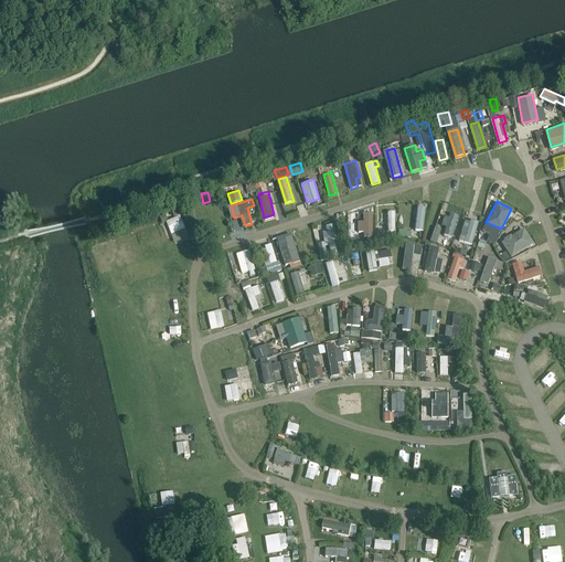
[(445,224),(451,212),(438,205),(432,218),(445,224)]
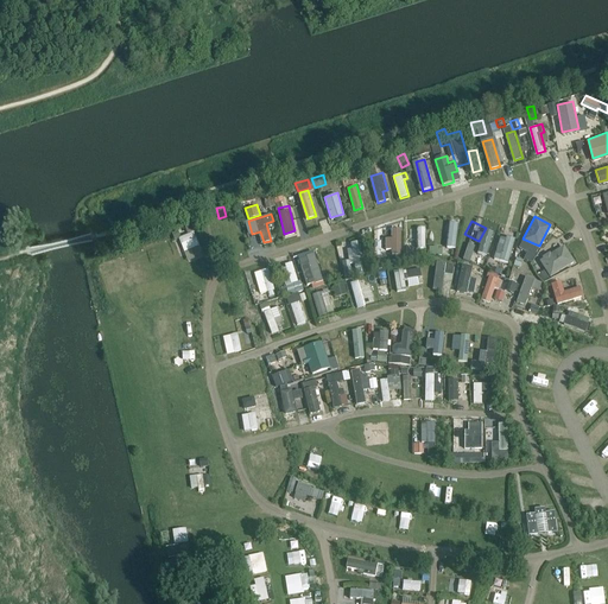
[(172,229),(176,245),(190,241),(188,226),(172,229)]
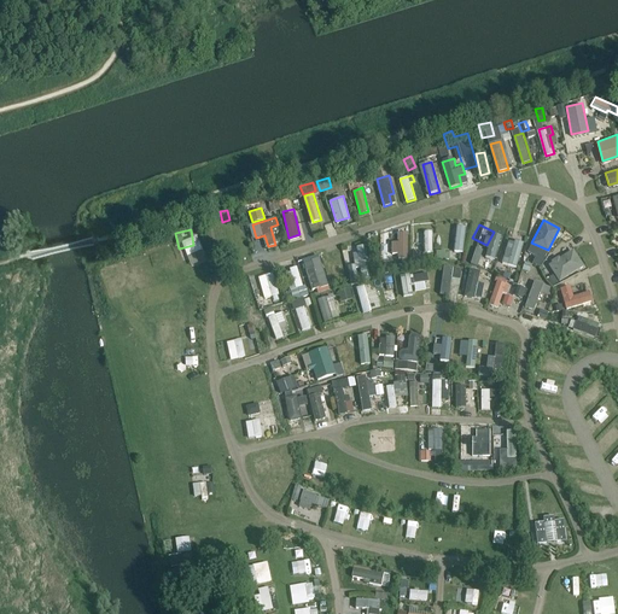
[(392,240),(392,251),(398,251),(398,256),(406,256),(406,231),(398,231),(398,240),(392,240)]
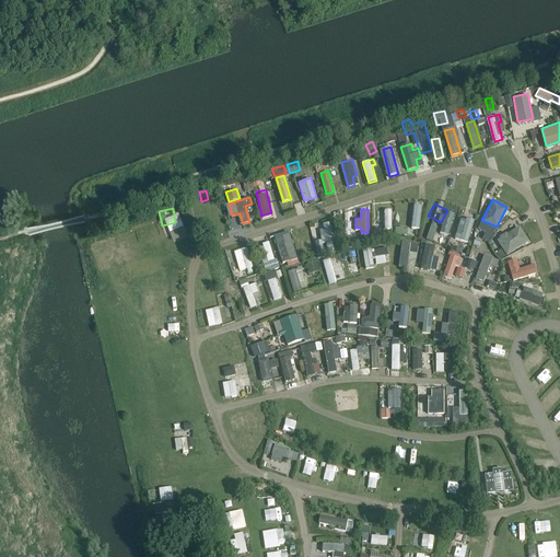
[(384,219),(376,219),(376,223),(384,223),(384,227),(392,227),(392,209),(383,209),(384,219)]
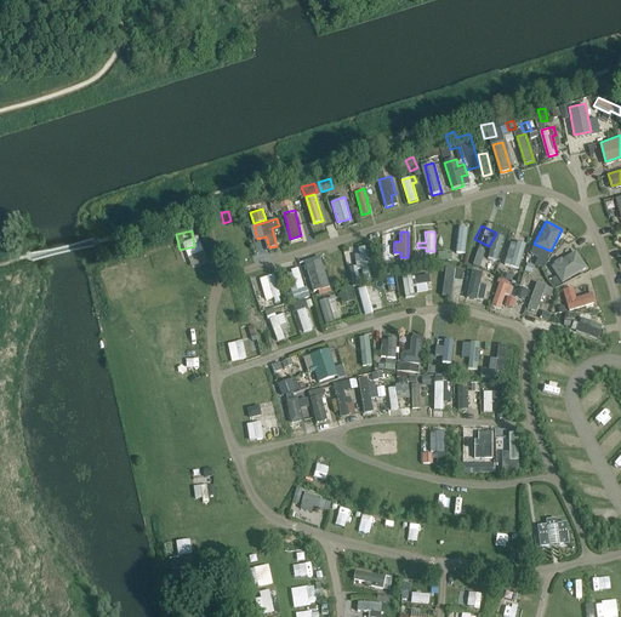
[(510,241),(505,260),(511,261),(510,263),(518,266),(525,243),(517,239),(516,243),(510,241)]
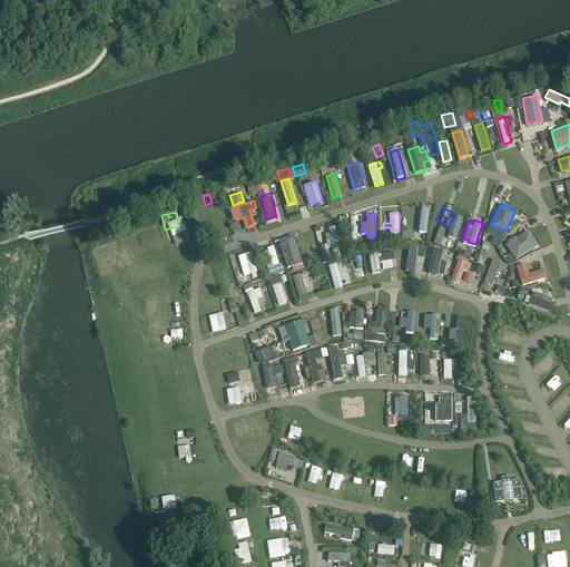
[(135,228),(139,241),(145,238),(141,231),(155,225),(153,221),(135,228)]
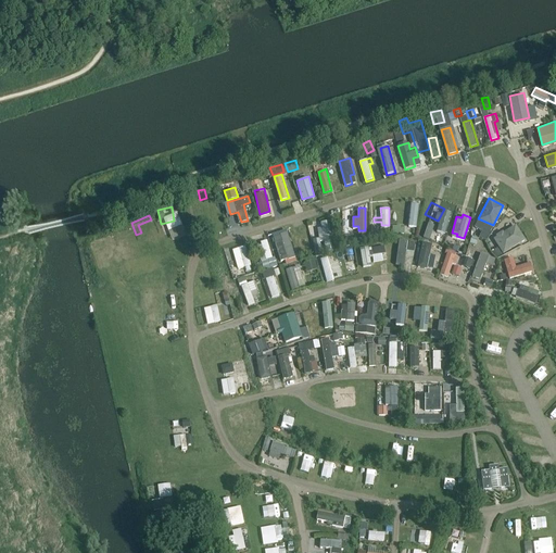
[(141,233),(158,226),(155,218),(138,226),(141,233)]
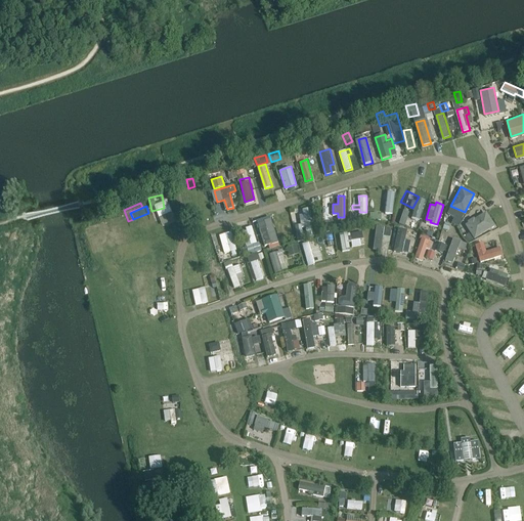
[(278,225),(286,224),(281,207),(274,208),(278,225)]
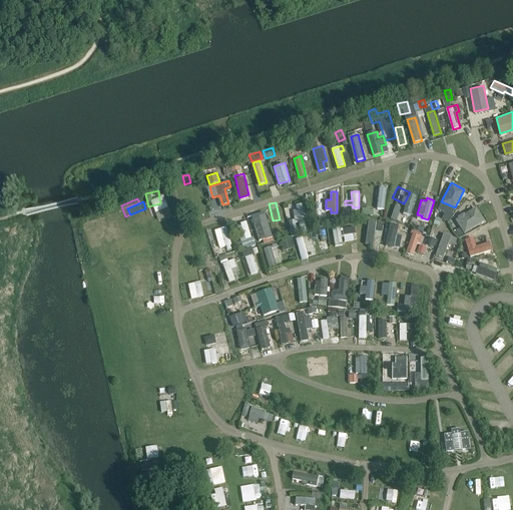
[(297,212),(294,213),(295,220),(298,219),(299,223),(307,222),(304,202),(296,203),(297,212)]
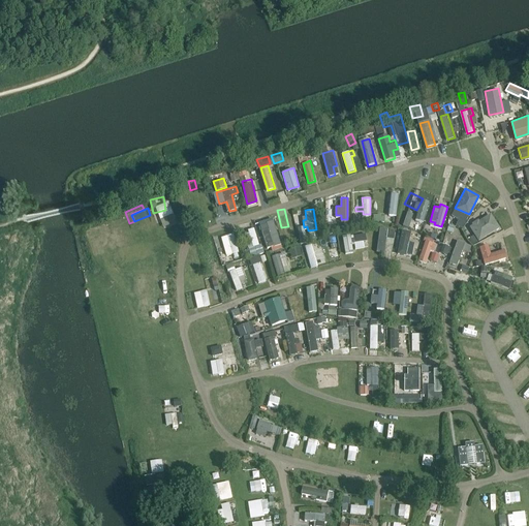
[(104,211),(99,213),(101,219),(107,217),(104,211)]
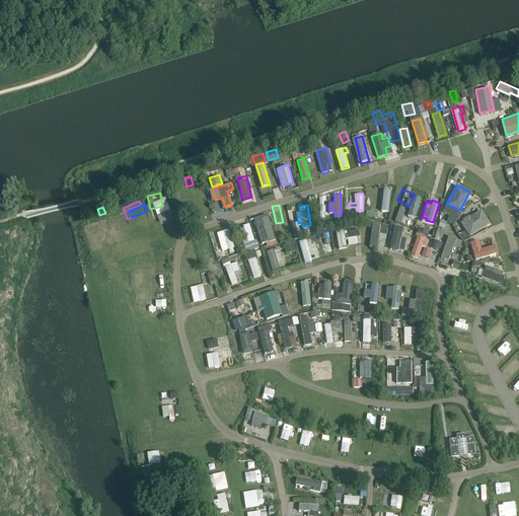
[(463,219),(460,221),(469,235),(490,222),(480,208),(469,216),(468,214),(463,218),(463,219)]
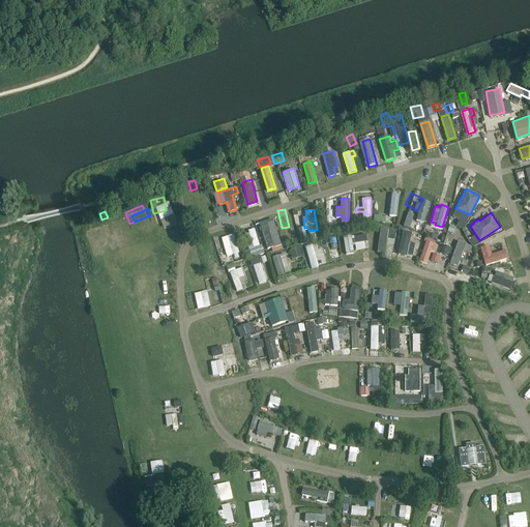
[(83,222),(85,228),(94,226),(92,218),(83,222)]
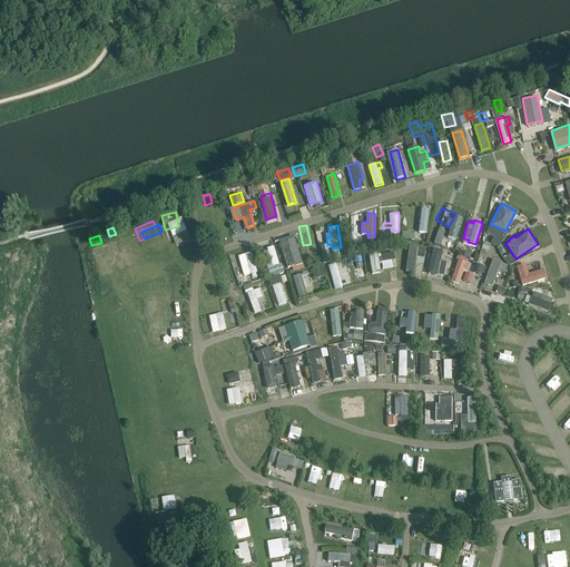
[(111,241),(116,253),(130,248),(126,235),(111,241)]
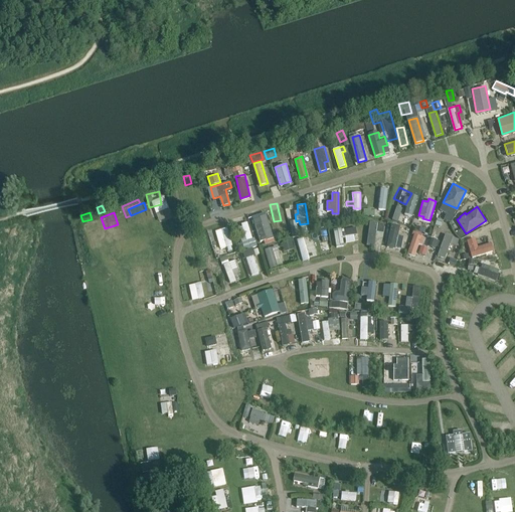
[(261,221),(255,223),(260,239),(273,235),(266,213),(259,215),(261,221)]
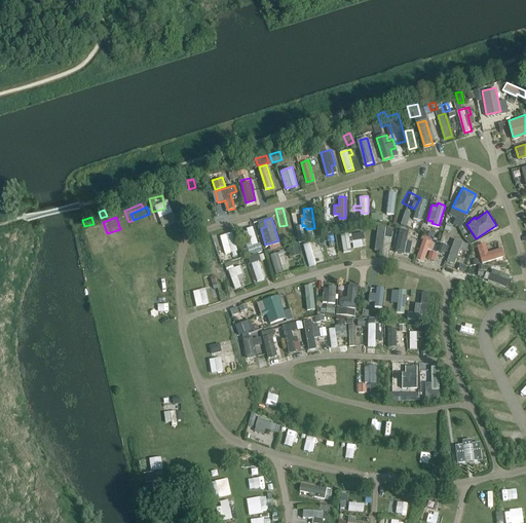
[(378,224),(375,250),(383,251),(385,235),(392,236),(393,226),(378,224)]
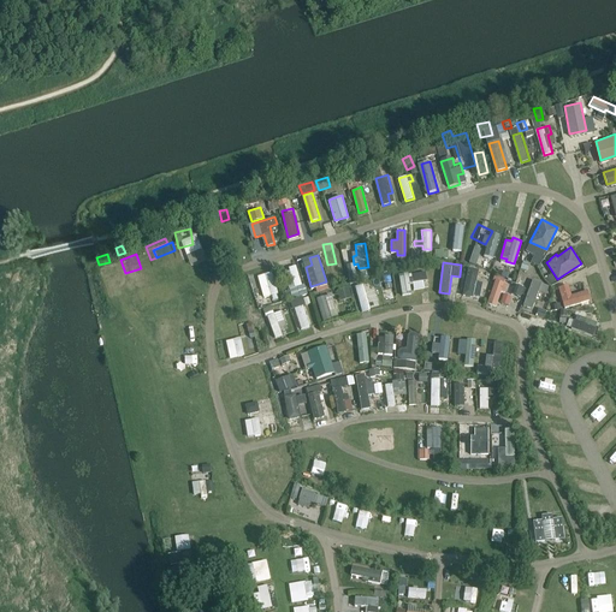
[(101,279),(120,277),(118,263),(99,265),(101,279)]
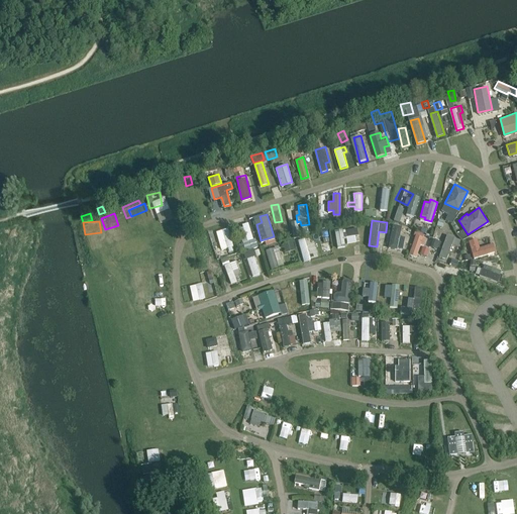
[(247,221),(241,222),(246,239),(252,237),(247,221)]
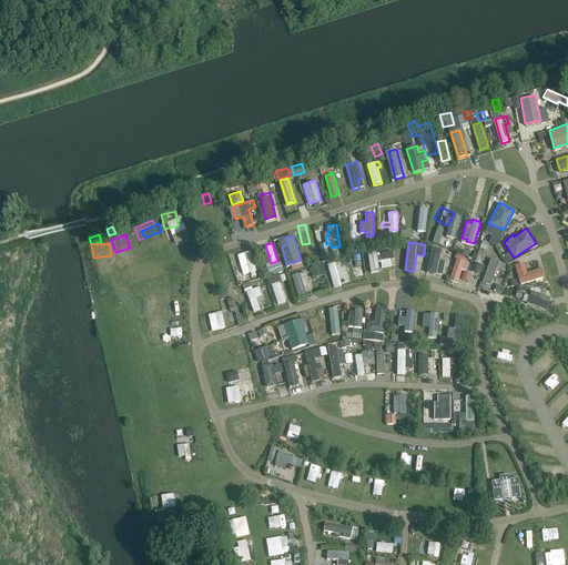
[(432,246),(427,271),(435,272),(436,271),(442,272),(444,259),(438,258),(440,248),(432,246)]
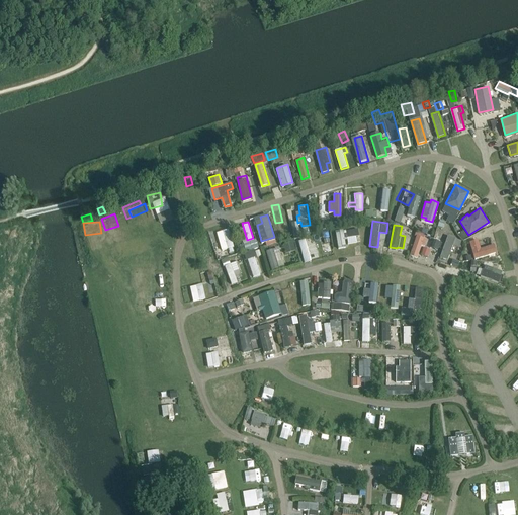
[(220,244),(229,240),(223,227),(213,231),(220,244)]
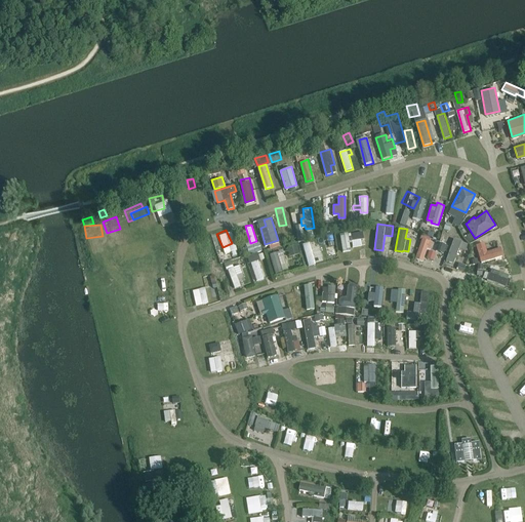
[(300,233),(305,255),(323,252),(320,230),(300,233)]
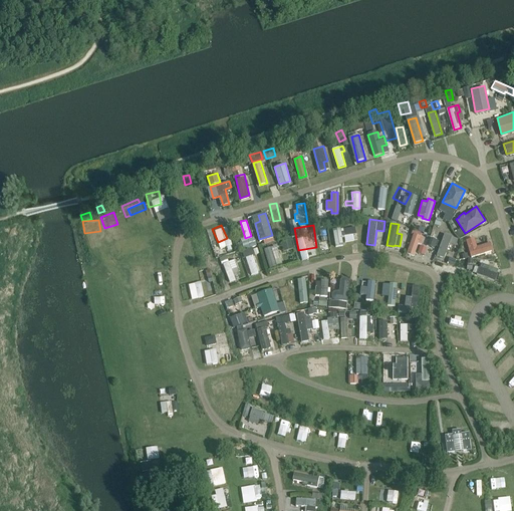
[(413,232),(407,251),(414,254),(418,241),(421,242),(423,235),(420,234),(421,231),(415,229),(414,232),(413,232)]
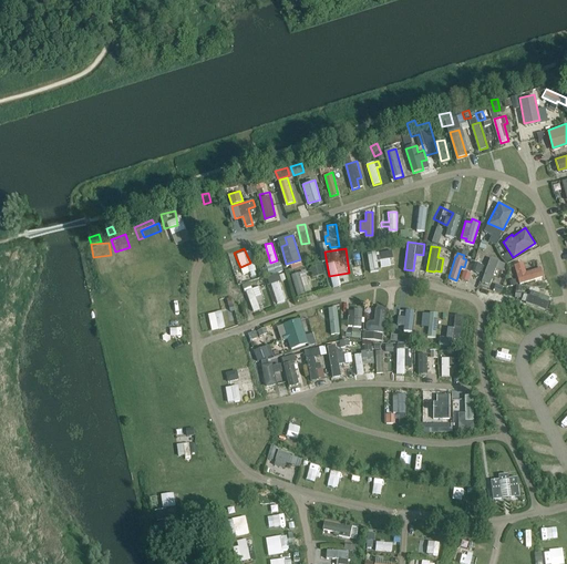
[(490,256),(481,279),(488,283),(495,266),(502,268),(504,262),(497,259),(490,256)]
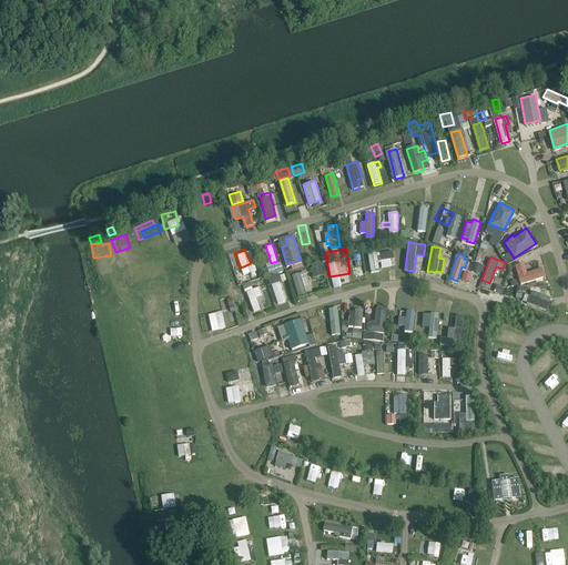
[(474,261),(470,269),(479,272),(482,263),(474,261)]
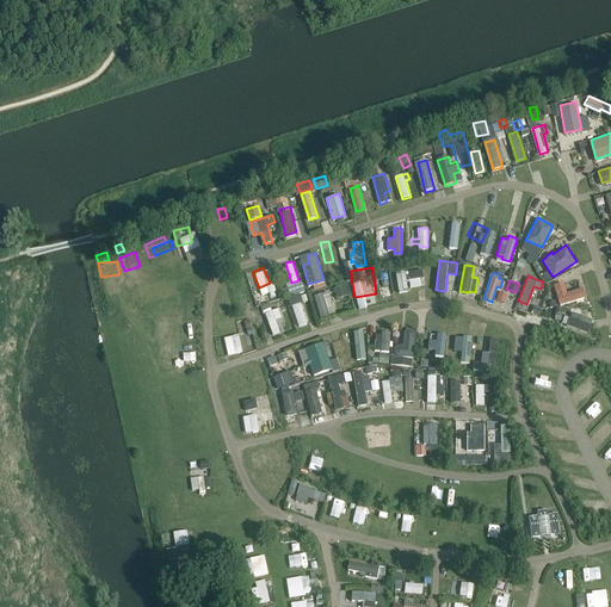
[(562,280),(554,284),(560,303),(584,296),(581,286),(566,291),(562,280)]
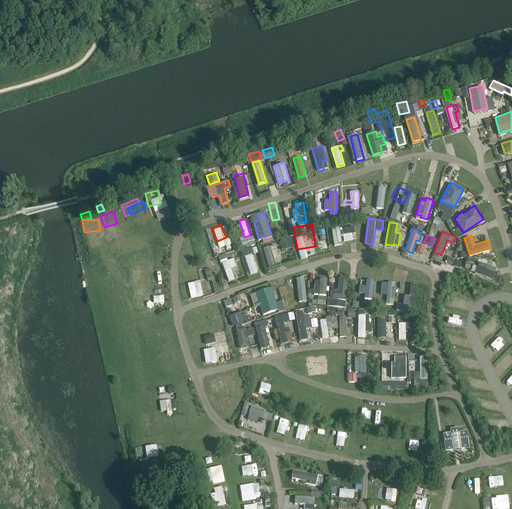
[(289,237),(280,239),(282,247),(291,245),(289,237)]
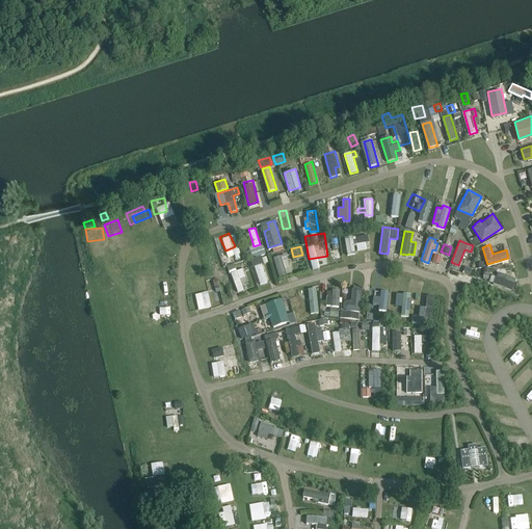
[(272,271),(278,269),(273,248),(267,250),(272,271)]
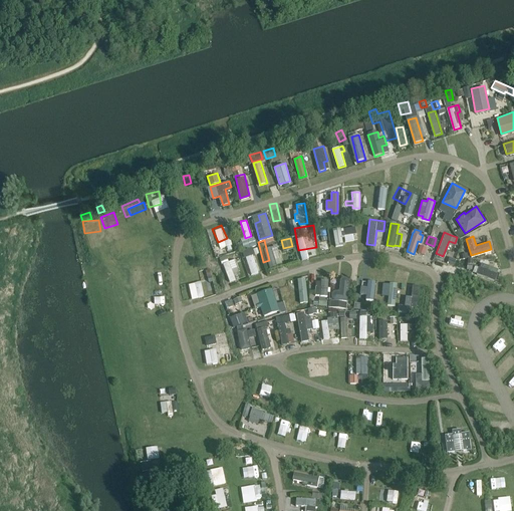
[(136,242),(136,250),(144,250),(143,242),(136,242)]
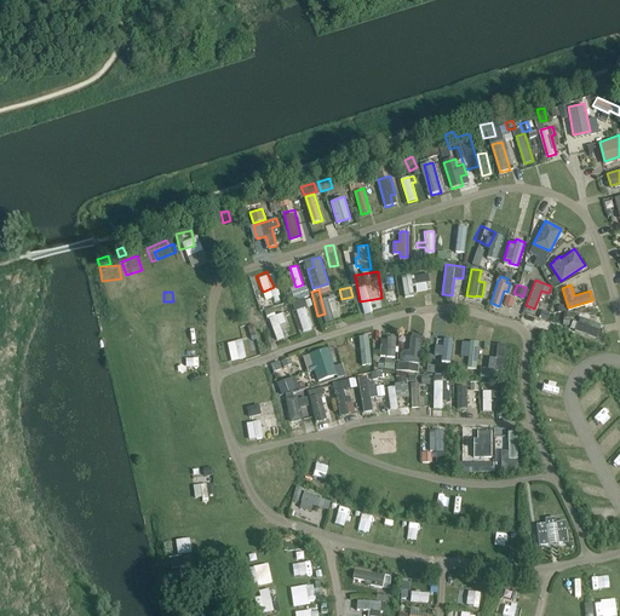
[(327,322),(337,320),(331,297),(322,299),(327,322)]
